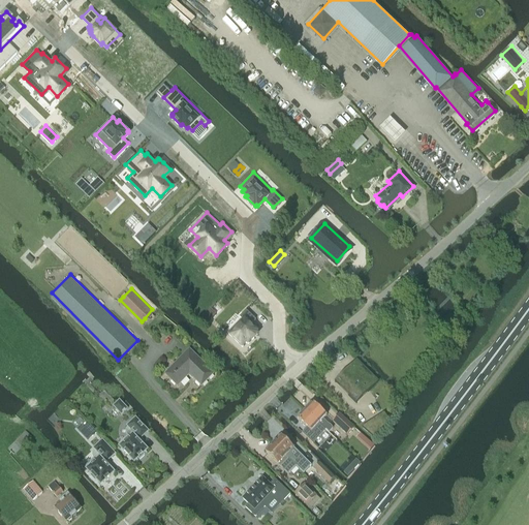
[(242,315),(227,330),(242,344),(246,339),(248,341),(257,331),(256,330),(256,329),(250,322),(255,316),(246,307),(240,313),(242,315)]
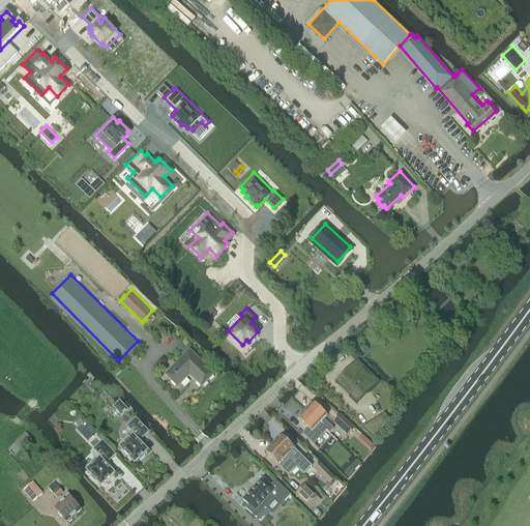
[(205,311),(201,316),(207,321),(211,317),(205,311)]
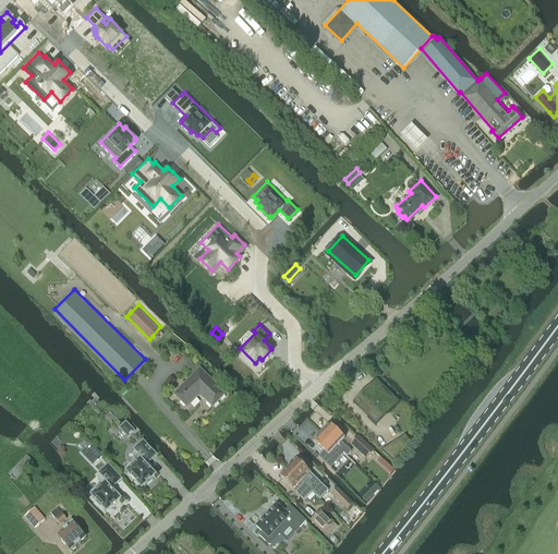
[(199,392),(213,404),(226,390),(199,365),(174,390),(187,404),(199,392)]
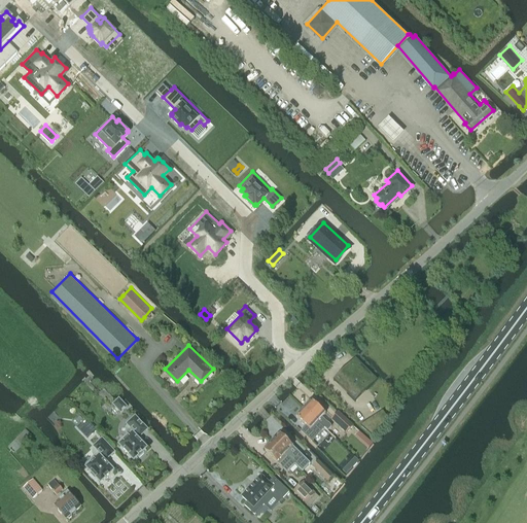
[(339,372),(332,378),(355,399),(366,387),(378,377),(376,377),(373,377),(361,365),(358,362),(355,355),(339,372)]
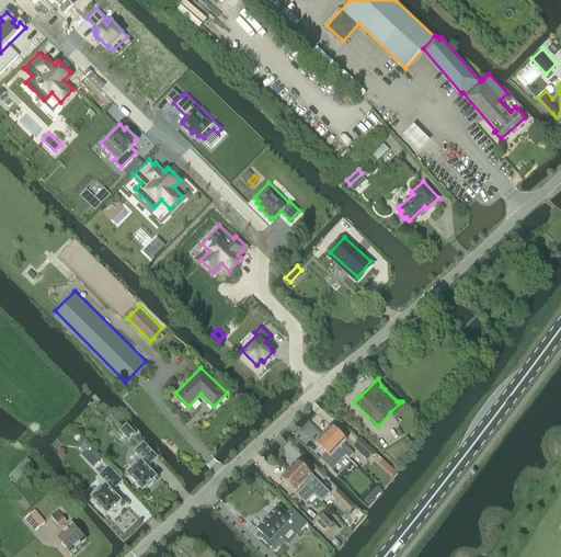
[(135,430),(126,421),(119,427),(128,435),(135,430)]
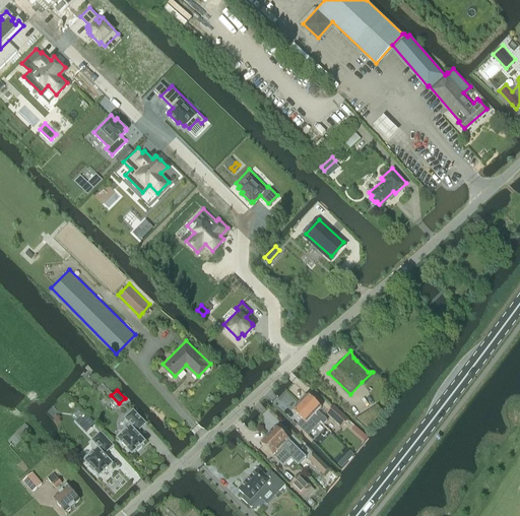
[(301,400),(319,418),(323,414),(317,409),(321,405),(308,392),(307,393),(305,393),(302,396),(303,397),(301,400)]
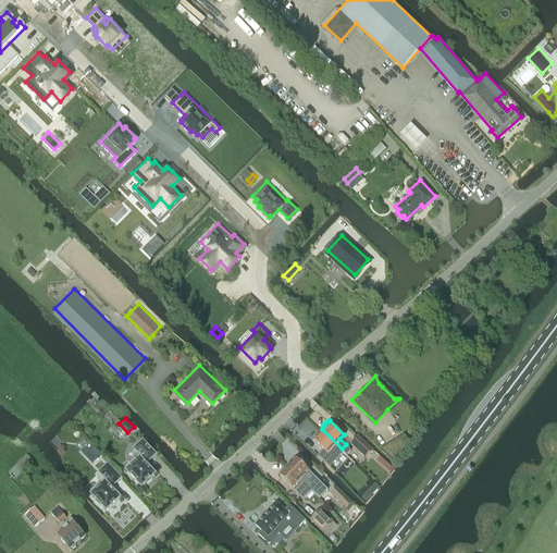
[(313,438),(324,447),(319,453),(330,463),(338,453),(342,449),(322,429),(319,432),(317,431),(314,434),(314,437),(313,438)]
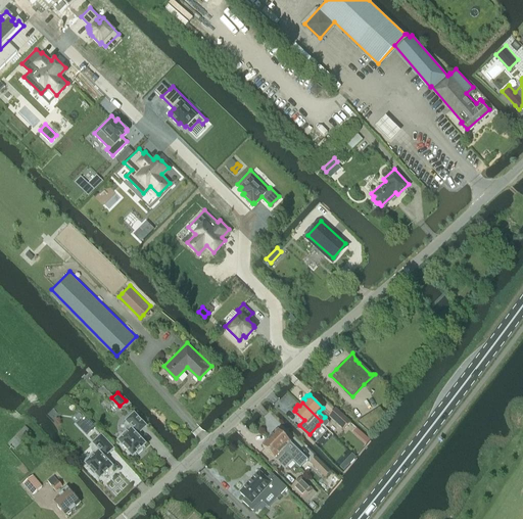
[(350,420),(335,406),(329,413),(343,427),(350,420)]
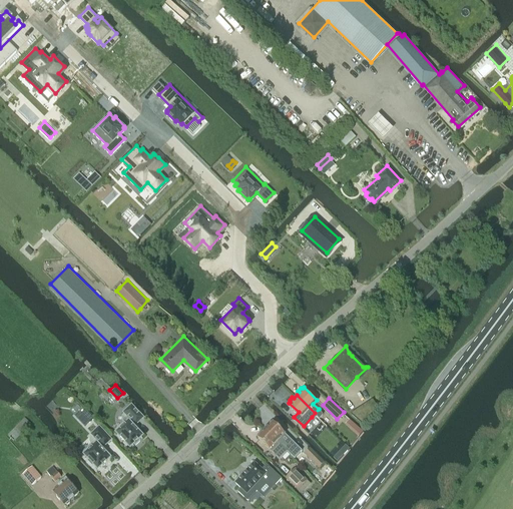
[(138,436),(142,433),(133,423),(134,421),(135,422),(143,415),(131,402),(123,409),(124,411),(123,412),(122,414),(122,416),(123,418),(124,419),(116,427),(117,428),(116,430),(129,444),(133,441),(134,442),(140,438),(138,436)]
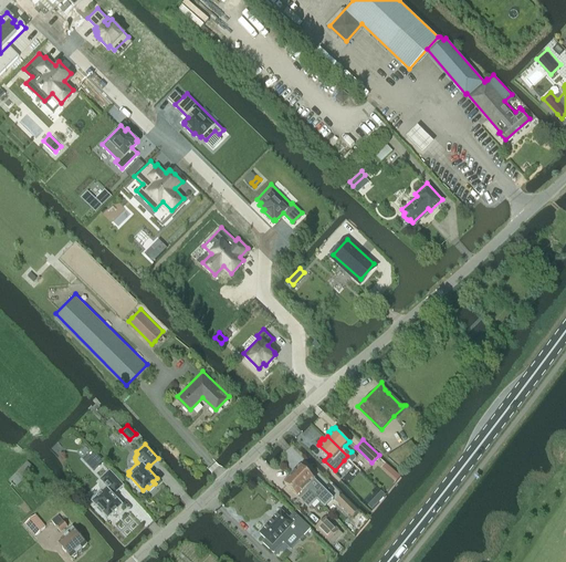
[(90,455),(98,464),(103,459),(94,450),(90,455)]
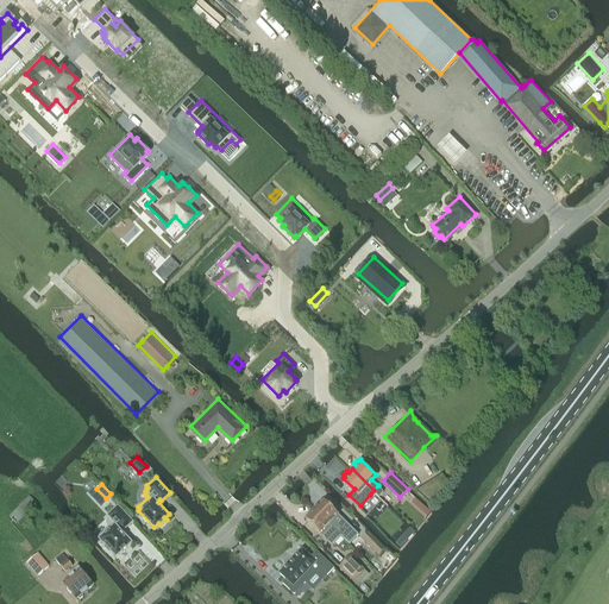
[(8,513),(17,520),(37,499),(29,492),(8,513)]
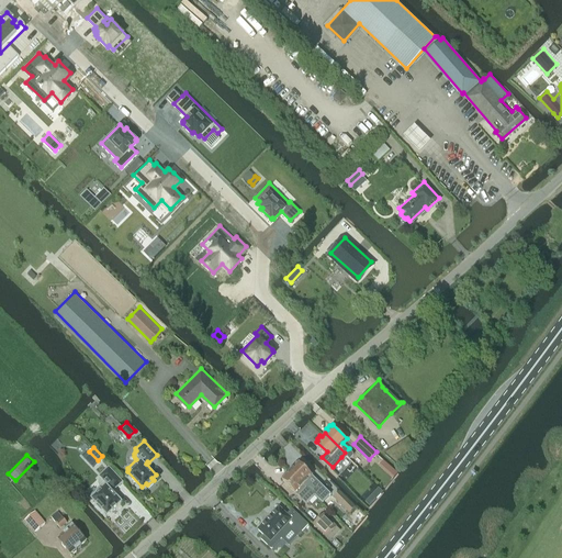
[(293,466),(291,468),(314,492),(318,497),(322,500),(330,491),(312,472),(299,459),(298,461),(296,460),(292,465),(293,466)]
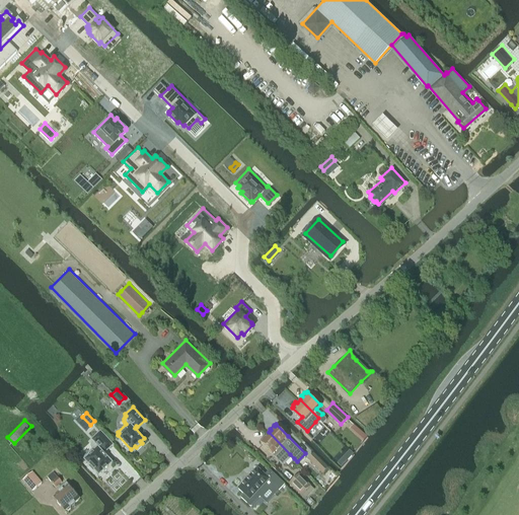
[(104,449),(113,442),(100,429),(92,436),(93,438),(92,439),(91,441),(91,443),(92,445),(93,446),(85,454),(86,455),(85,457),(89,461),(88,463),(92,468),(94,466),(98,471),(112,460),(101,450),(103,448),(104,449)]
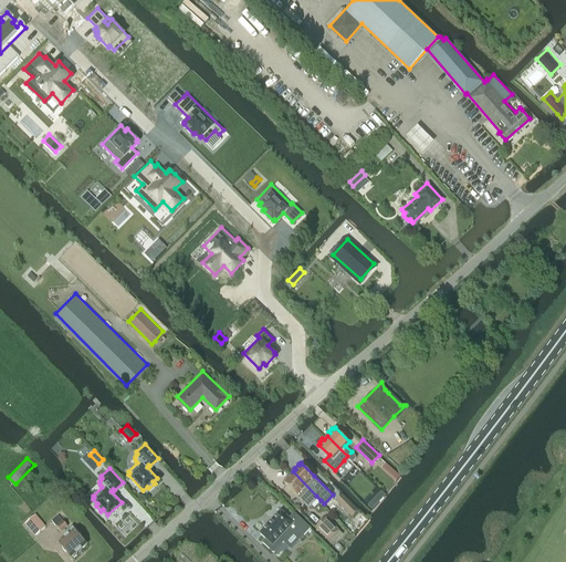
[(285,479),(284,480),(297,493),(304,499),(308,505),(311,501),(316,496),(293,471),(290,475),(289,474),(284,478),(285,479)]
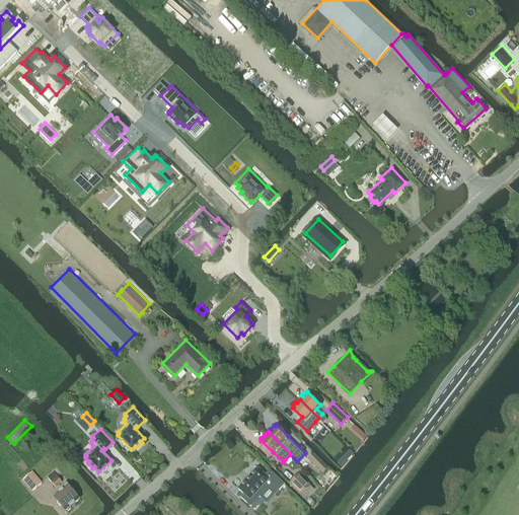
[(307,455),(322,470),(328,464),(313,450),(307,455)]
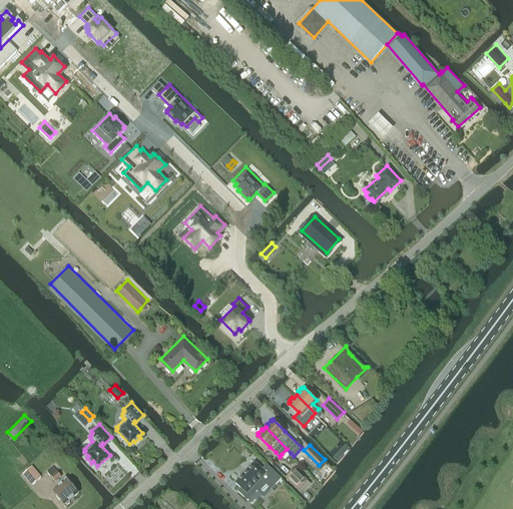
[(254,460),(235,480),(240,485),(237,488),(247,497),(257,488),(269,475),(276,481),(281,476),(267,462),(262,467),(254,460)]
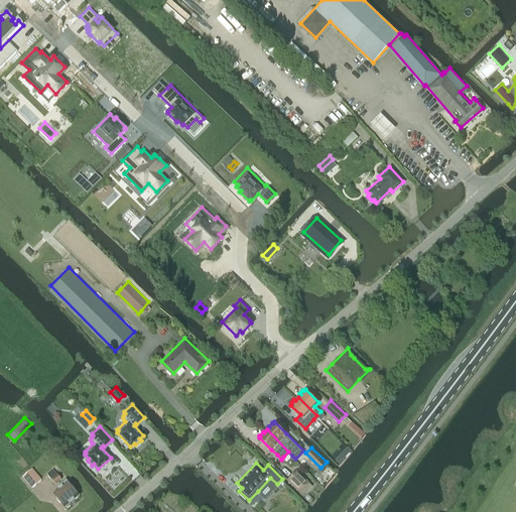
[(23,475),(32,485),(41,478),(32,467),(23,475)]
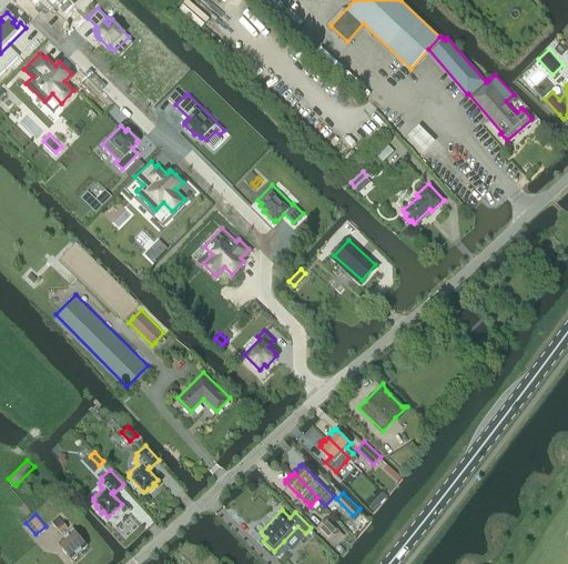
[(58,514),(51,520),(61,531),(68,525),(58,514)]
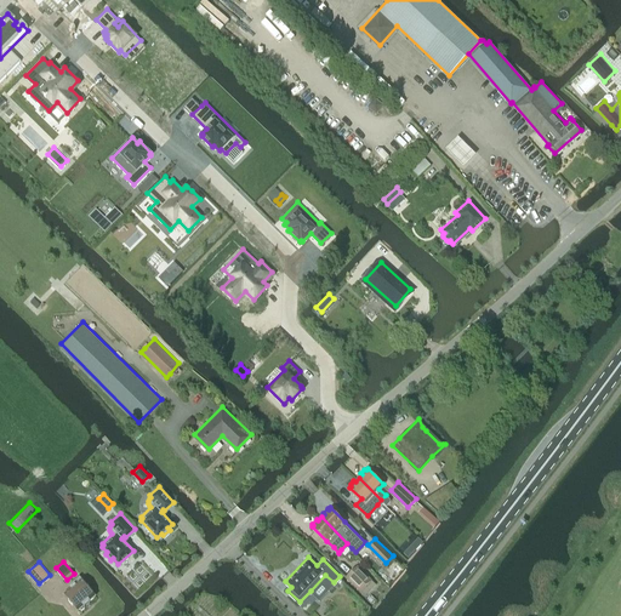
[(371,577),(358,564),(346,575),(360,588),(371,577)]
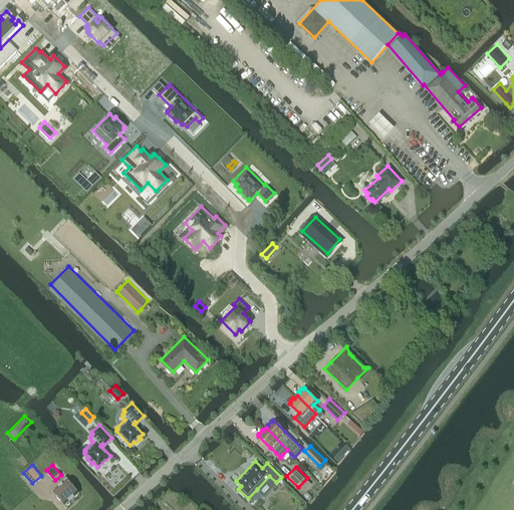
[(69,499),(78,492),(65,476),(57,483),(59,485),(52,490),(64,504),(65,503),(68,504),(70,502),(69,499)]
